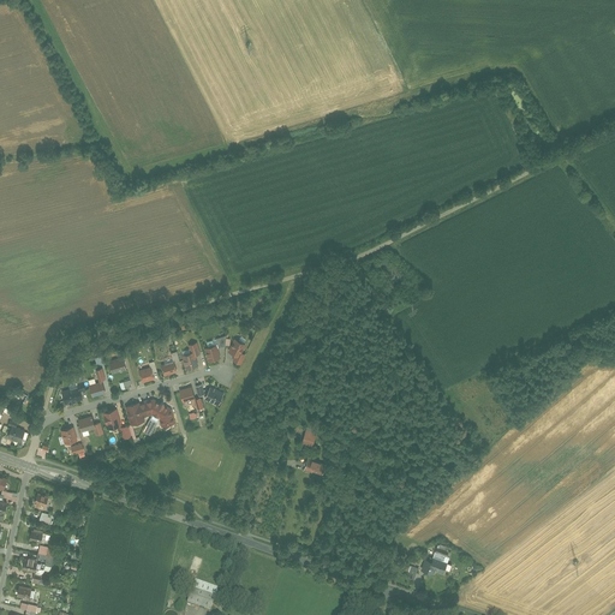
[(226,345),(226,335),(216,339),(218,344),(219,347),(226,345)]
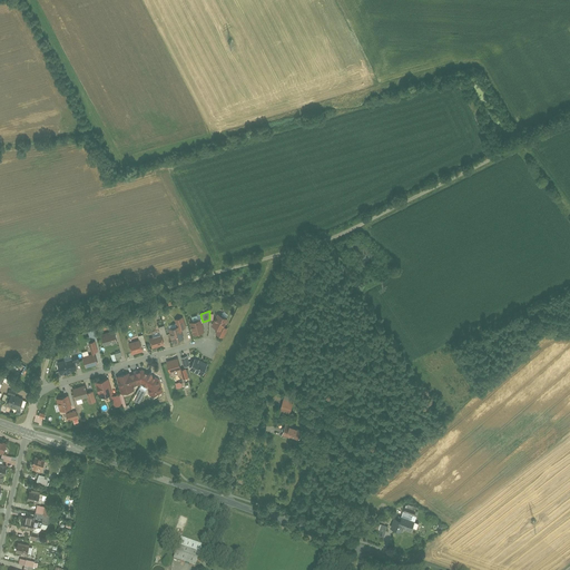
[(228,318),(218,314),(212,325),(218,328),(216,333),(224,336),(228,327),(225,326),(228,318)]
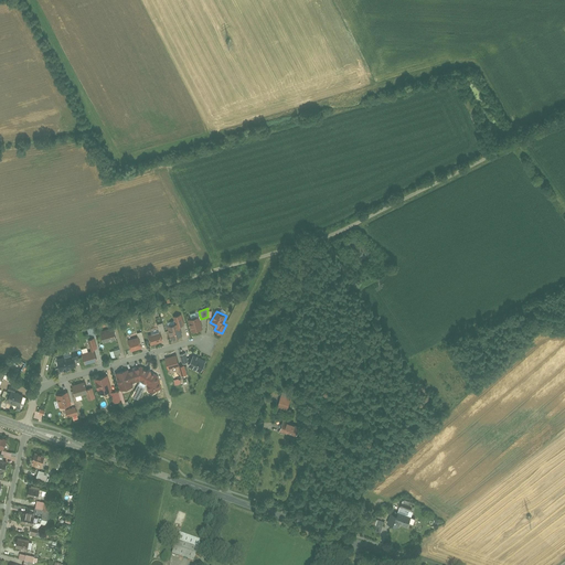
[(184,324),(181,313),(173,316),(176,322),(167,324),(171,338),(183,334),(180,326),(184,324)]
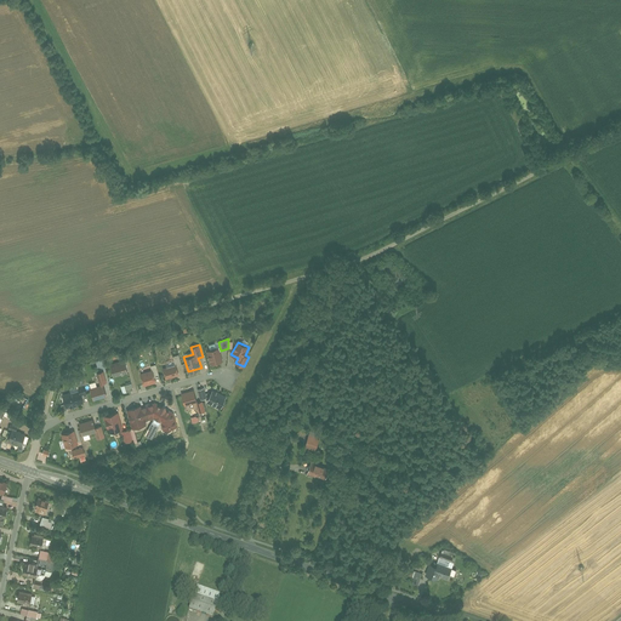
[(221,351),(220,347),(206,351),(211,364),(223,360),(221,351)]
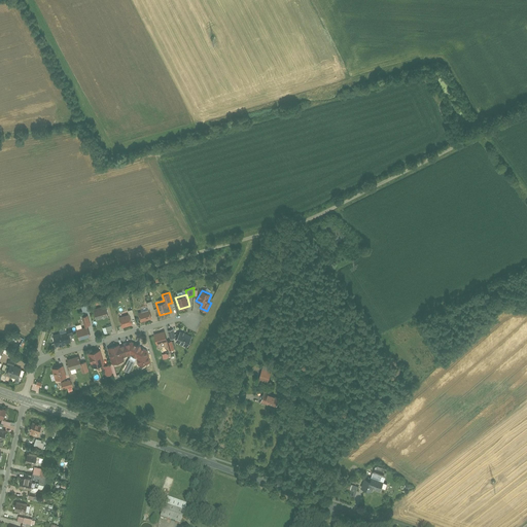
[(109,316),(106,305),(94,309),(97,319),(109,316)]
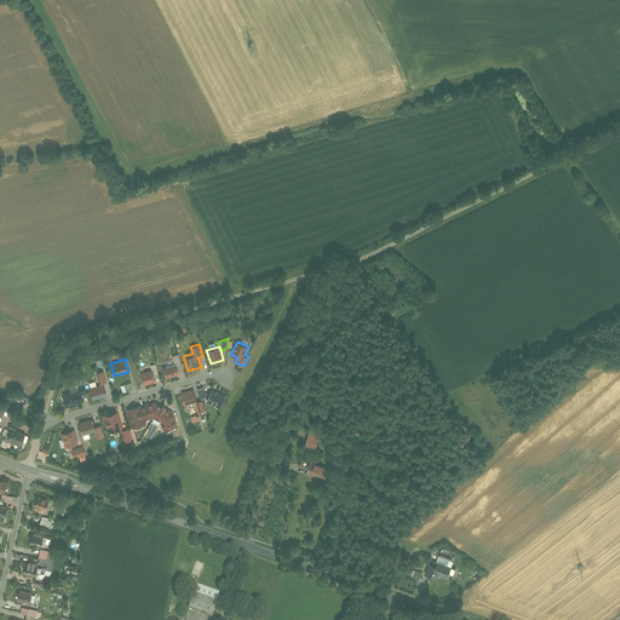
[(178,373),(176,365),(164,368),(166,377),(178,373)]
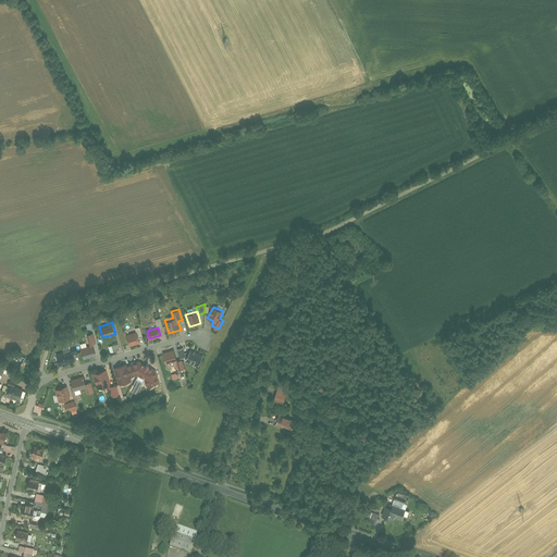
[(138,336),(136,332),(126,335),(130,345),(139,342),(138,336)]
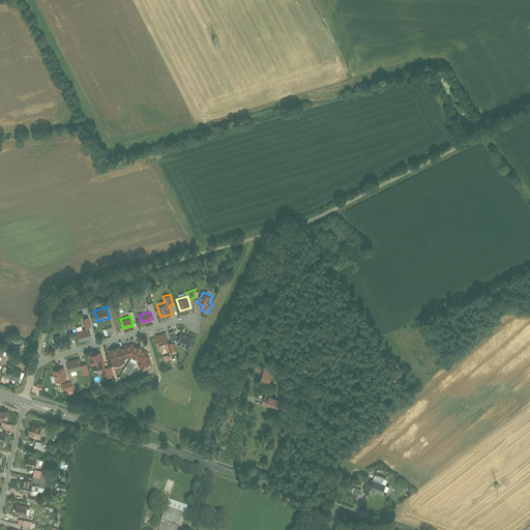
[(91,326),(88,317),(83,319),(86,329),(77,331),(80,341),(91,337),(88,327),(91,326)]
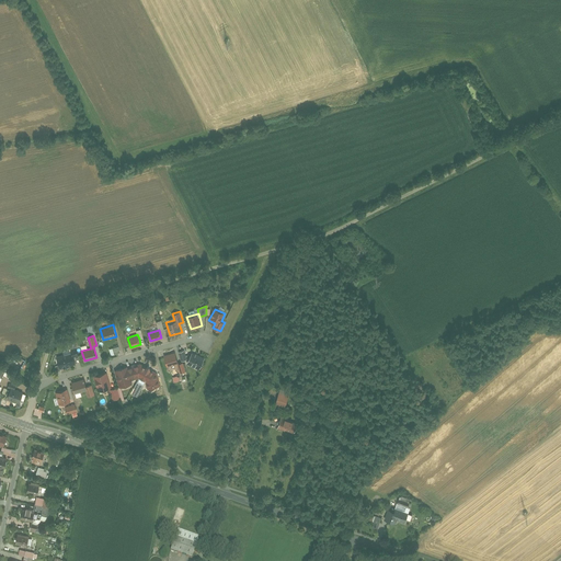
[(79,355),(76,345),(69,347),(71,353),(57,356),(60,368),(76,363),(73,356),(79,355)]
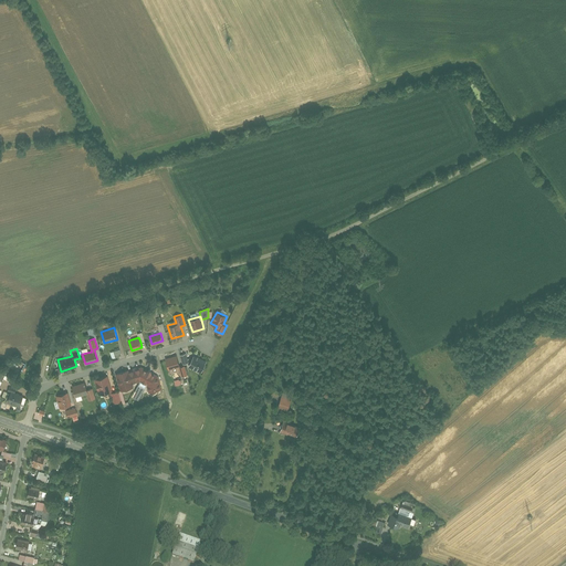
[(180,366),(177,355),(166,358),(169,369),(178,367),(180,366)]
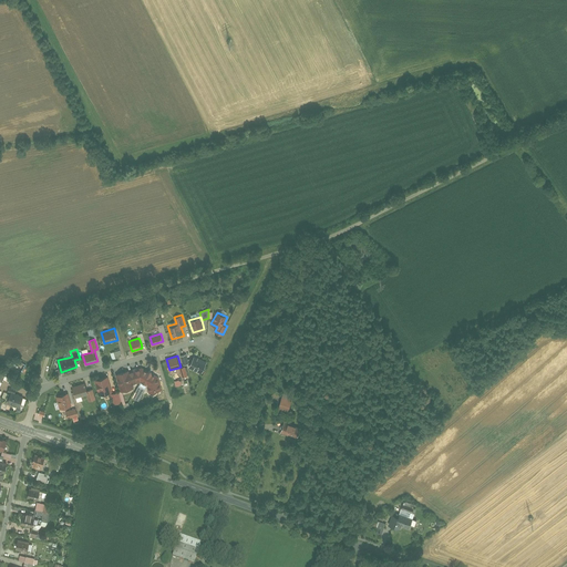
[(200,372),(206,361),(194,356),(188,367),(200,372)]
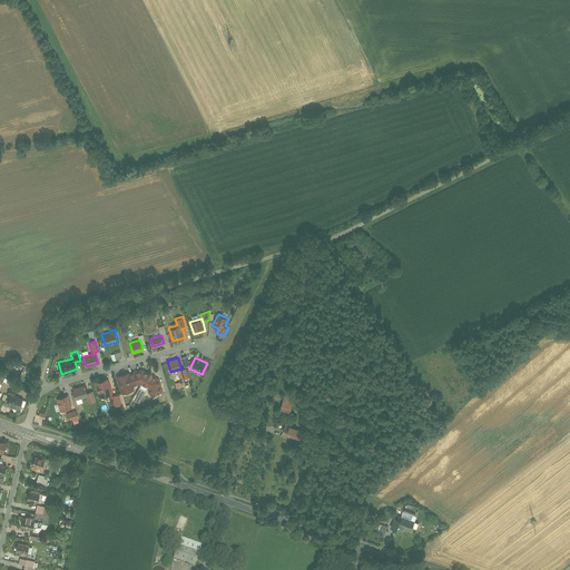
[(134,385),(141,383),(148,386),(150,395),(163,392),(159,379),(150,374),(143,370),(130,373),(129,372),(124,374),(117,375),(123,393),(135,389),(134,385)]
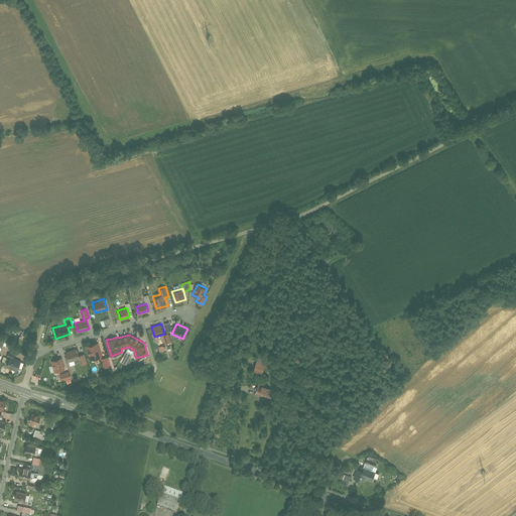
[(102,356),(98,342),(86,346),(90,359),(102,356)]
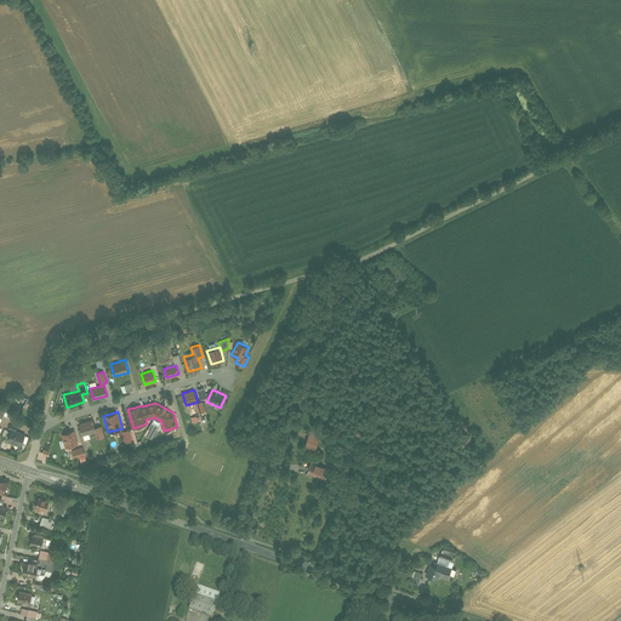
[(83,436),(96,432),(95,428),(92,419),(79,422),(83,436)]
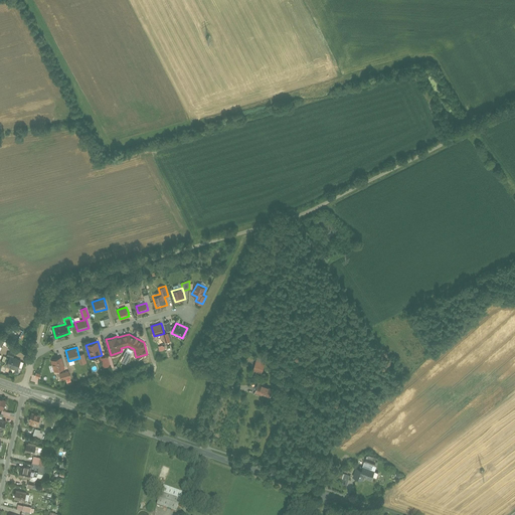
[(87,362),(83,353),(78,355),(79,358),(81,364),(87,362)]
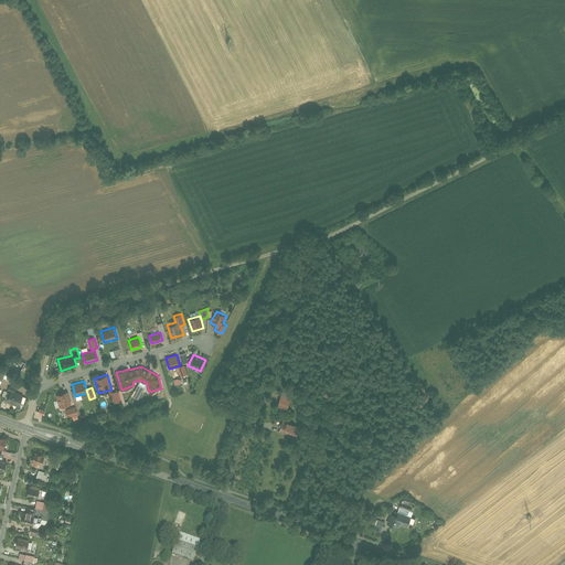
[(123,401),(119,390),(110,393),(113,403),(123,401)]
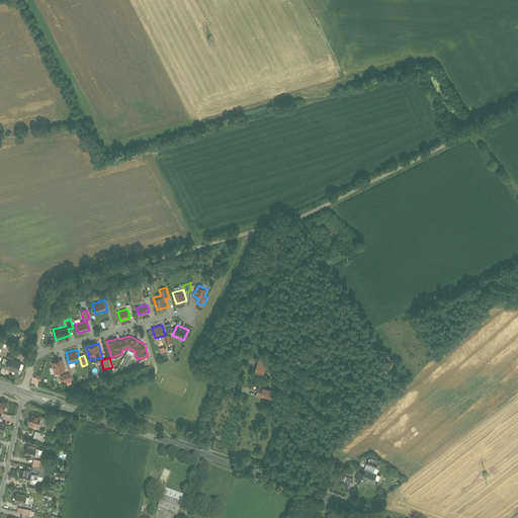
[(20,361),(10,358),(6,368),(17,371),(20,361)]
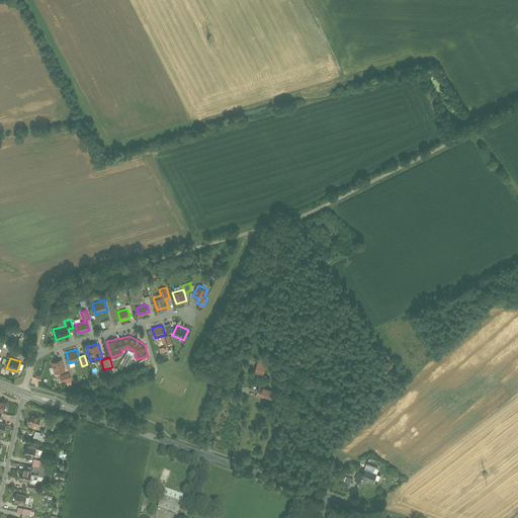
[(66,370),(62,359),(52,362),(55,373),(66,370)]
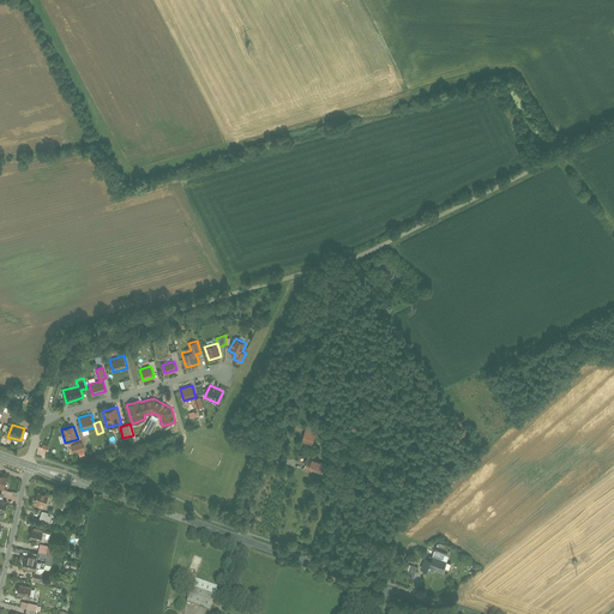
[(300,443),(311,446),(317,429),(305,426),(300,443)]
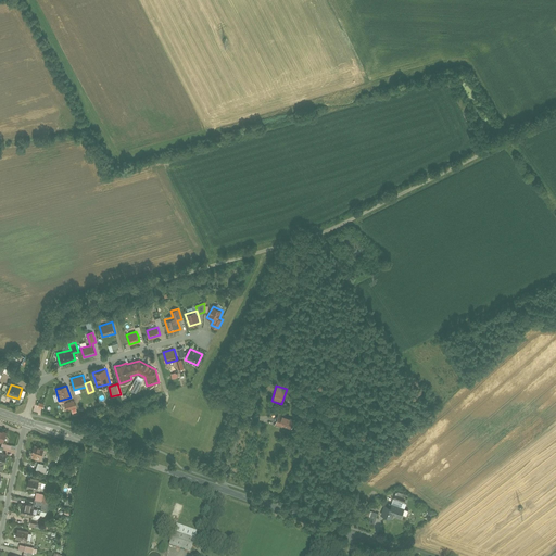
[(76,407),(74,401),(64,404),(65,411),(76,407)]
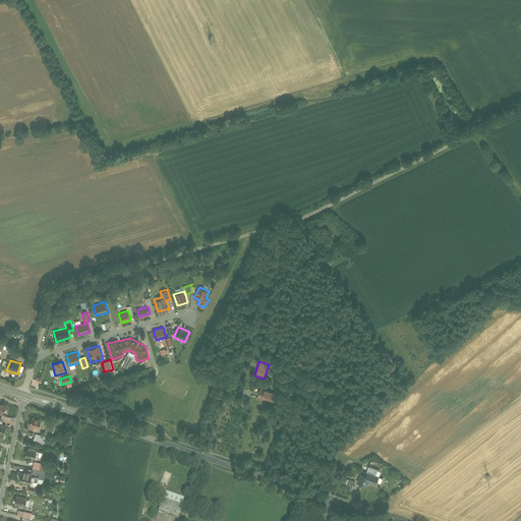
[(261,388),(257,397),(272,402),(276,393),(261,388)]
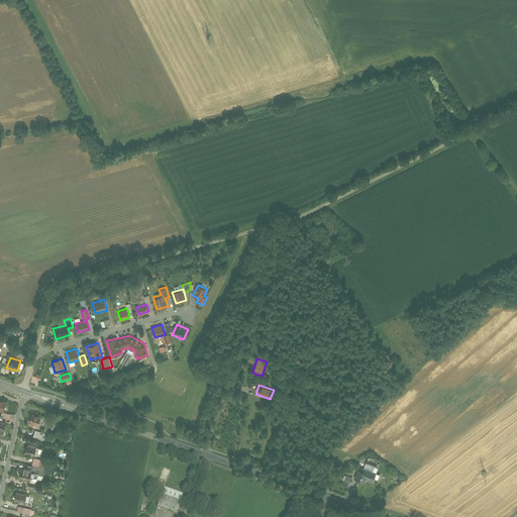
[(40,417),(32,414),(29,421),(30,421),(29,425),(37,428),(40,417)]
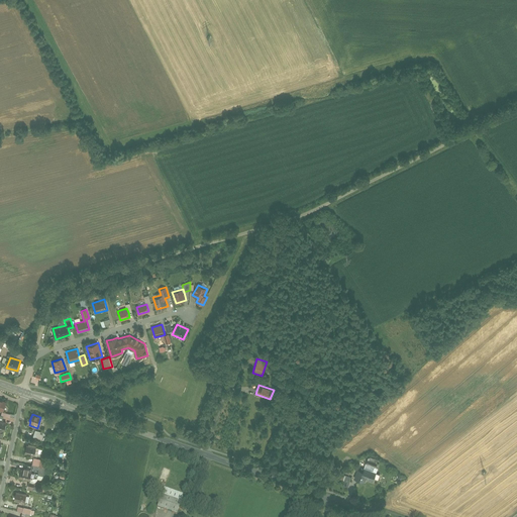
[(44,432),(35,430),(34,436),(42,439),(44,432)]
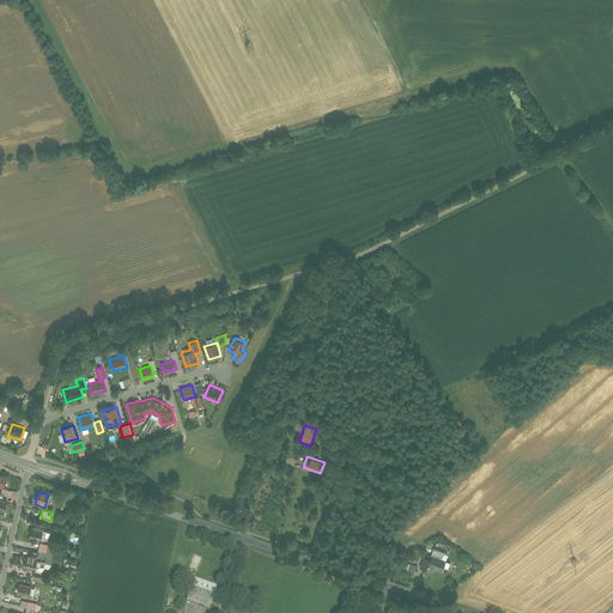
[(42,529),(31,527),(29,536),(41,539),(42,529)]
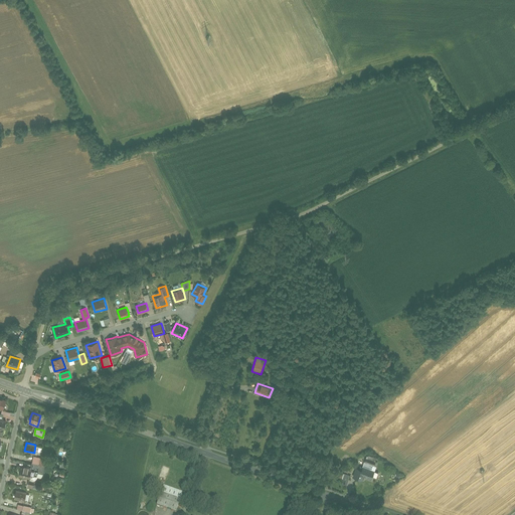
[(33,456),(32,464),(45,466),(47,459),(33,456)]
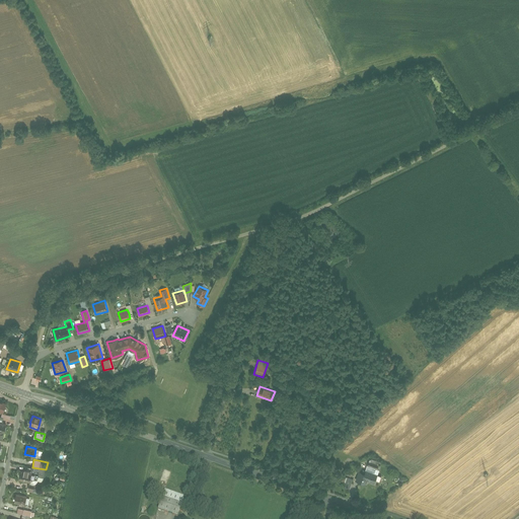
[(358,471),(355,482),(364,486),(366,480),(378,486),(381,476),(377,475),(380,466),(378,465),(379,462),(370,459),(368,464),(367,464),(364,473),(358,471)]
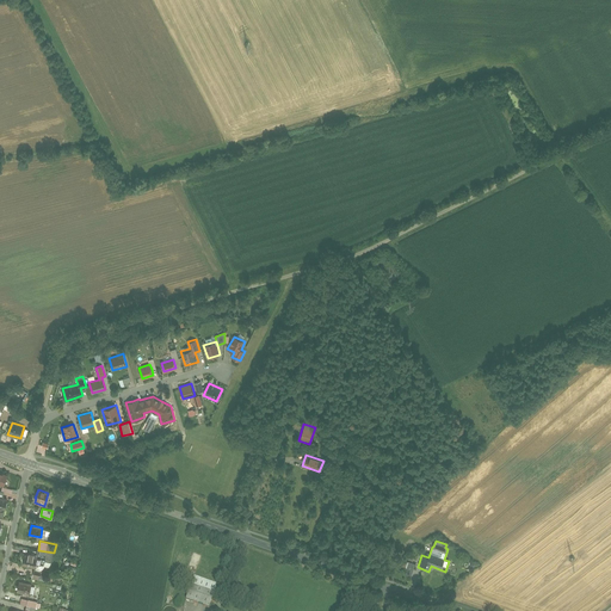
[(53,562),(54,553),(38,550),(37,555),(35,562),(44,565),(45,560),(53,562)]
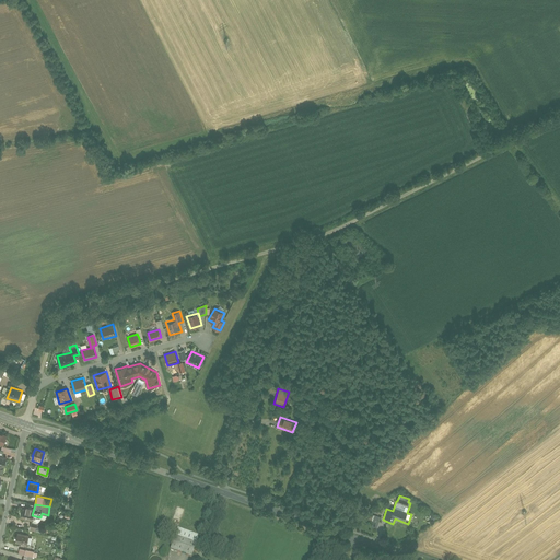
[(34,509),(23,506),(21,516),(32,518),(32,515),(34,509)]
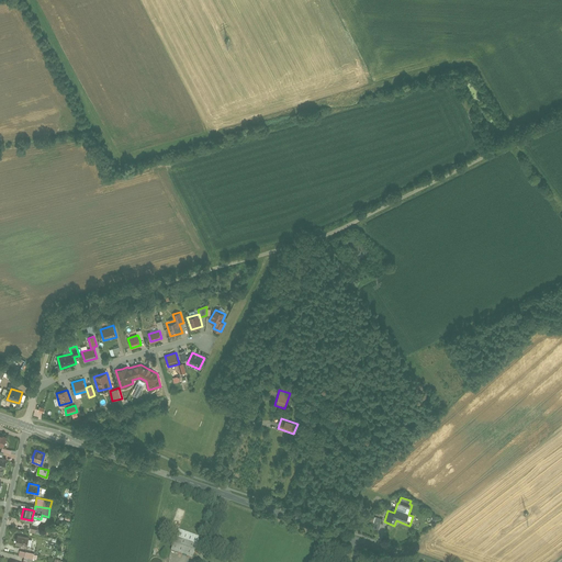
[(373,516),(370,528),(377,530),(381,518),(373,516)]
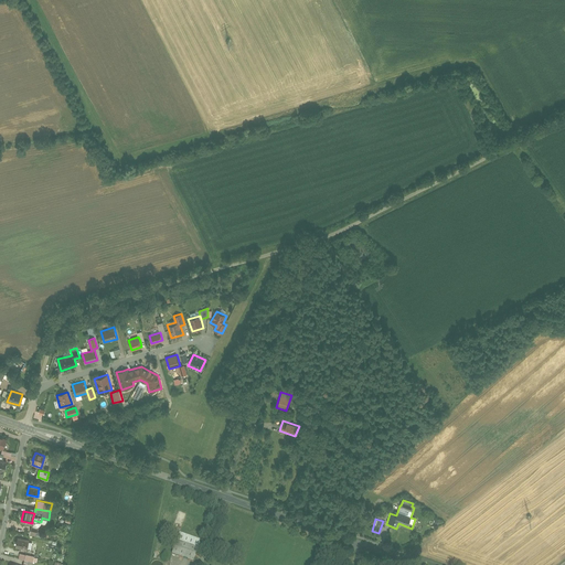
[(179,532),(171,555),(194,563),(202,541),(179,532)]
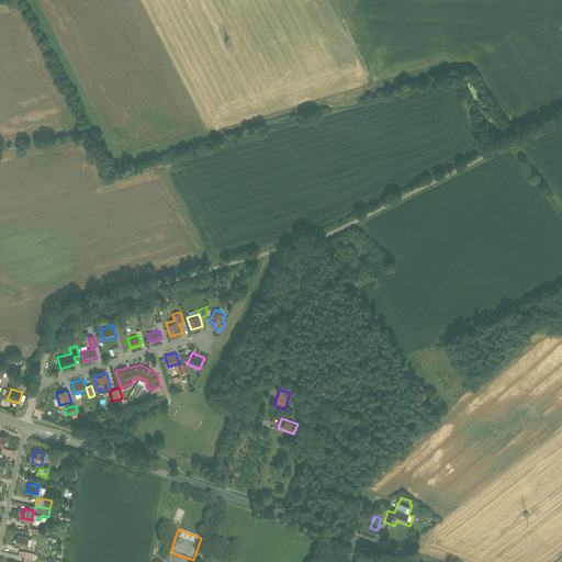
[(29,537),(18,534),(15,543),(26,546),(29,537)]
